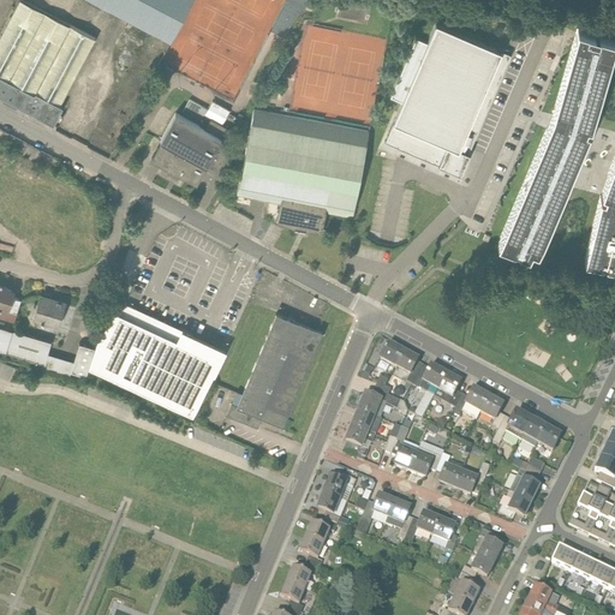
[(34,91),(35,93),(59,106),(96,36),(21,0),(19,0),(0,36),(0,76),(7,79),(34,93),(34,91)]
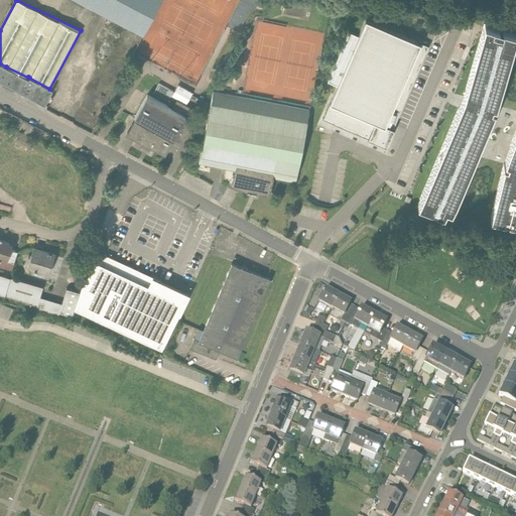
[(77,0),(143,36),(151,22),(161,0),(77,0)]
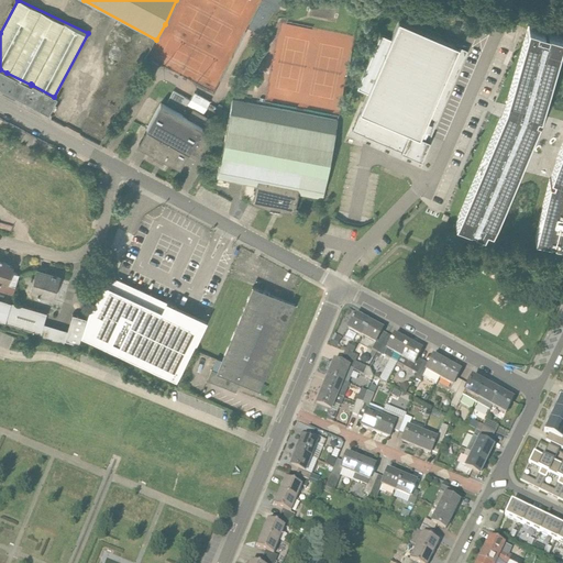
[(267,0),(252,29),(260,33),(272,10),(276,12),(280,6),(285,8),(289,0),(267,0)]
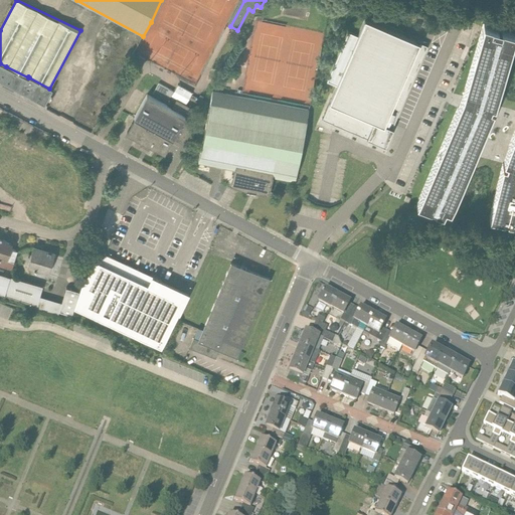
[(365,15),(322,117),(386,146),(395,124),(428,42),(365,15)]
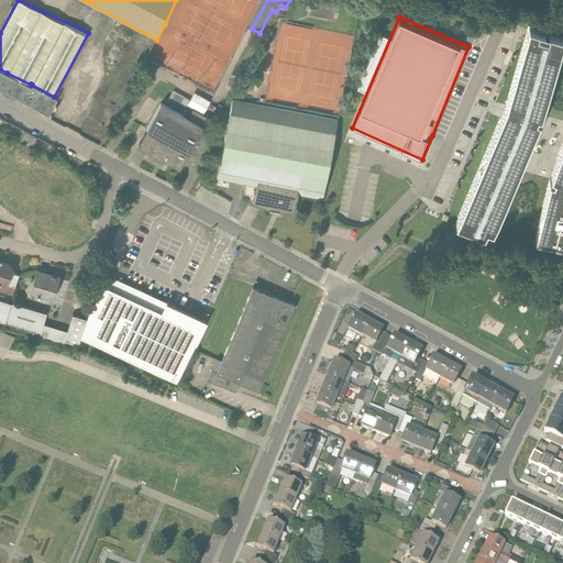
[(503,112),(455,224),(483,236),(486,229),(493,231),(498,218),(537,125),(539,119),(541,116),(562,37),(562,34),(528,25),(527,29),(506,105),(503,112)]
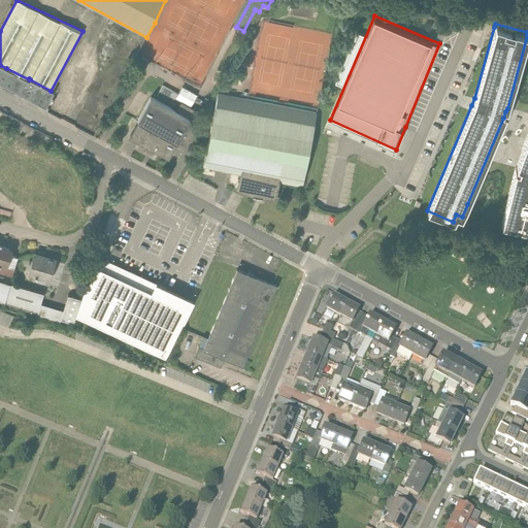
[(0,80),(22,93),(30,79),(29,78),(29,79),(6,68),(0,80)]
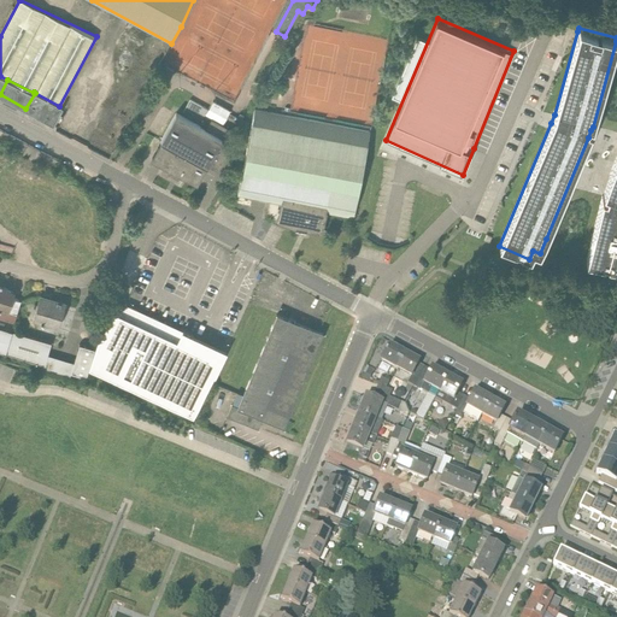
[(62,107),(59,106),(35,93),(25,109),(52,123),(62,107)]
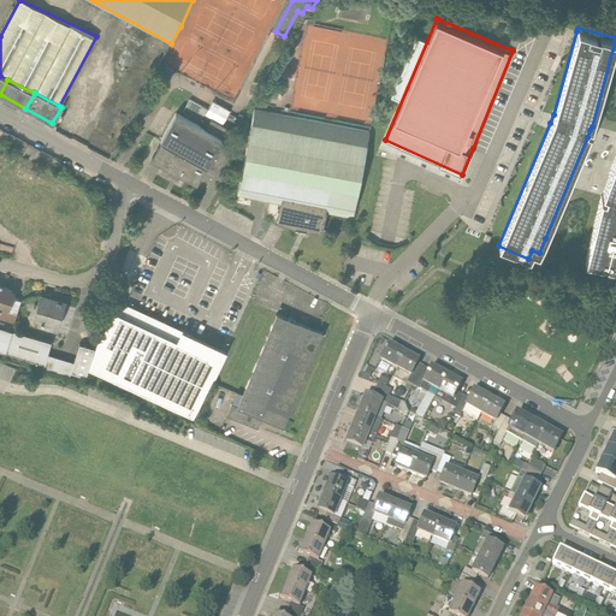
[(201,120),(207,108),(189,99),(183,111),(201,120)]
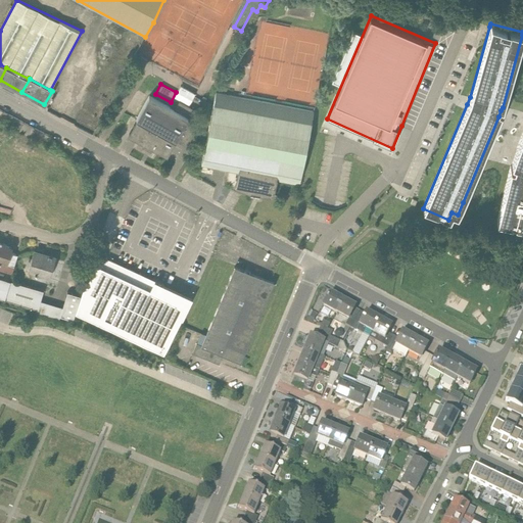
[(180,86),(179,88),(175,97),(188,104),(194,94),(180,86)]
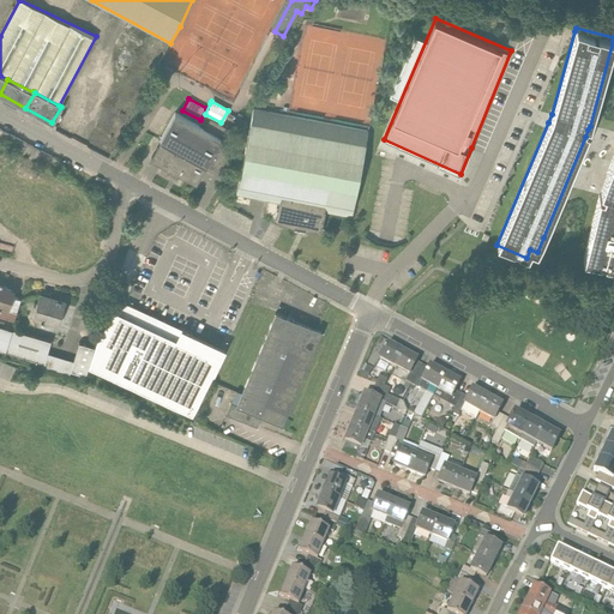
[(253,109),(236,193),(269,199),(266,214),(265,214),(265,215),(295,228),(320,233),(324,211),(351,216),(354,205),(354,204),(366,143),(368,131),(253,109)]
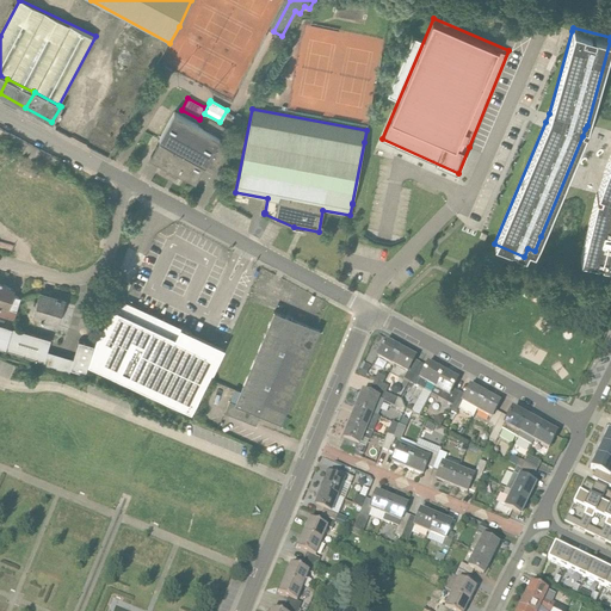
[(160,140),(204,165),(207,162),(213,166),(215,167),(227,144),(233,133),(208,119),(203,130),(174,112),(159,140),(160,140)]
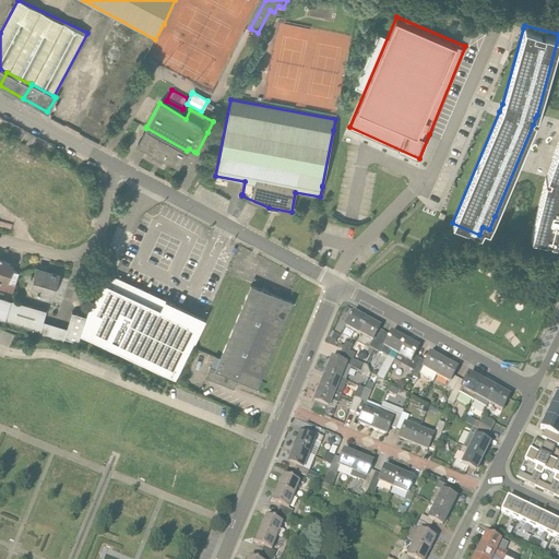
[(178,166),(187,151),(146,128),(138,143),(159,155),(158,157),(163,159),(164,158),(178,166)]
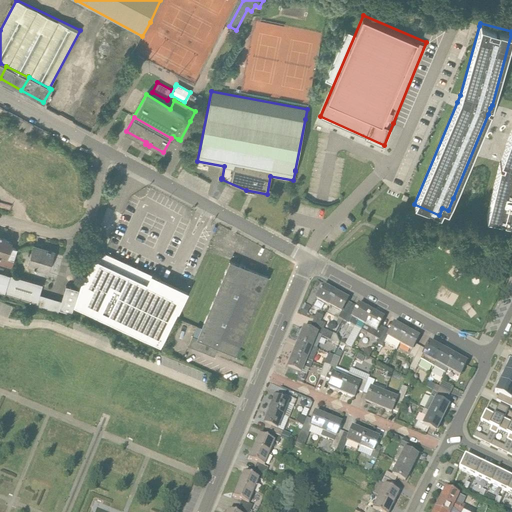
[(511,122),(504,142),(489,206),(486,217),(511,222),(511,122)]
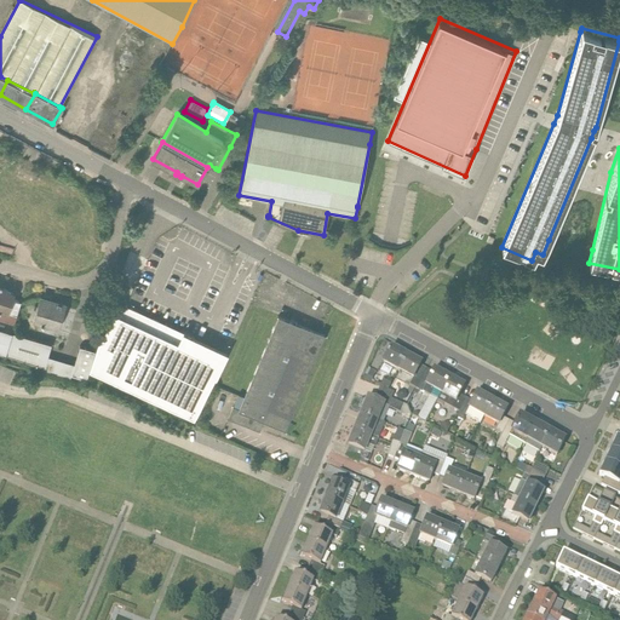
[(0,285),(0,320),(15,325),(21,303),(11,299),(13,292),(5,290),(5,287),(0,285)]
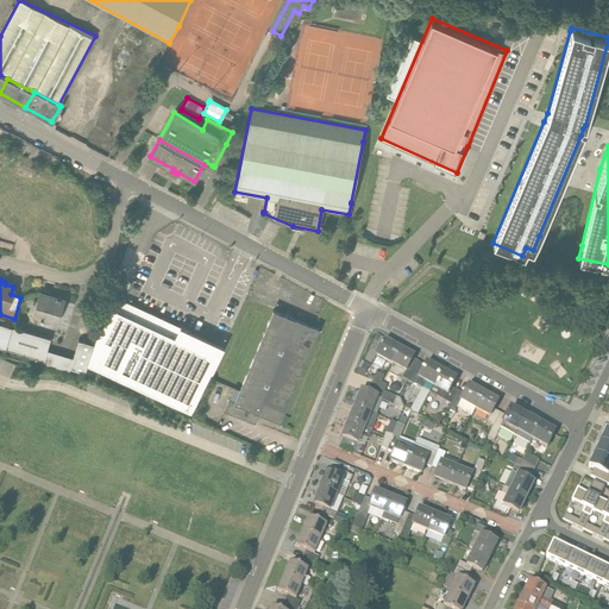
[(110,292),(88,366),(190,413),(223,344),(215,341),(179,324),(179,326),(125,300),(110,292)]
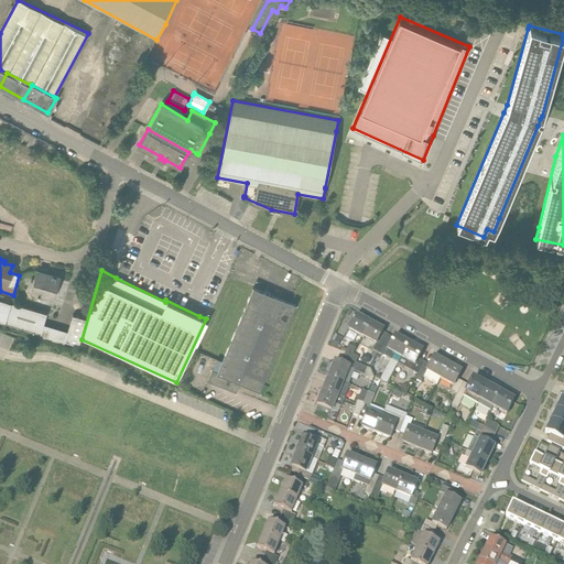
[(58,277),(38,271),(31,292),(52,297),(58,277)]
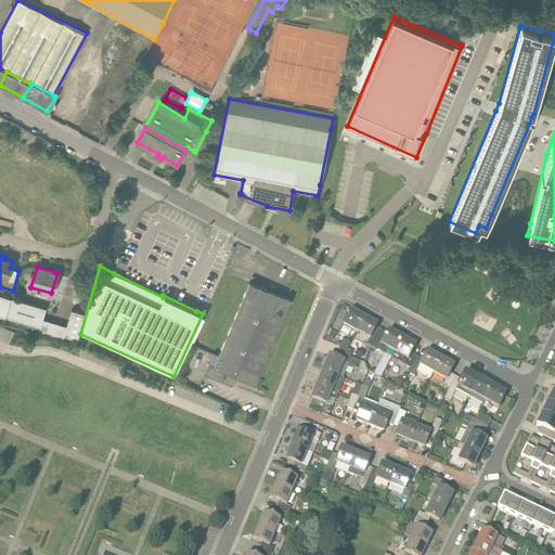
[(208,364),(204,374),(231,385),(230,384),(234,375),(255,384),(291,300),(287,298),(248,283),(219,355),(214,368),(208,364)]
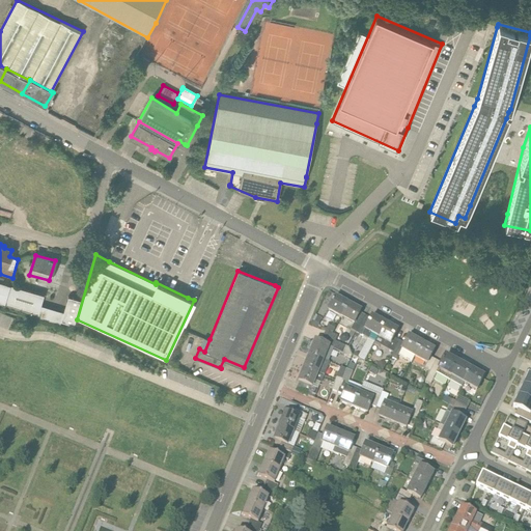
[(9,285),(0,282),(0,303),(4,304),(9,285)]
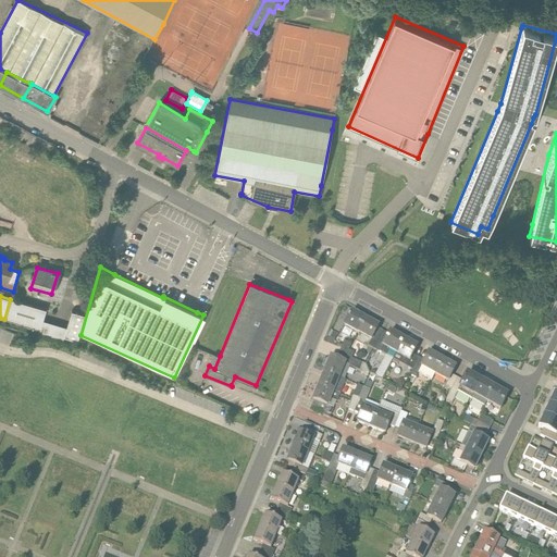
[(46,309),(10,299),(4,319),(40,330),(46,309)]
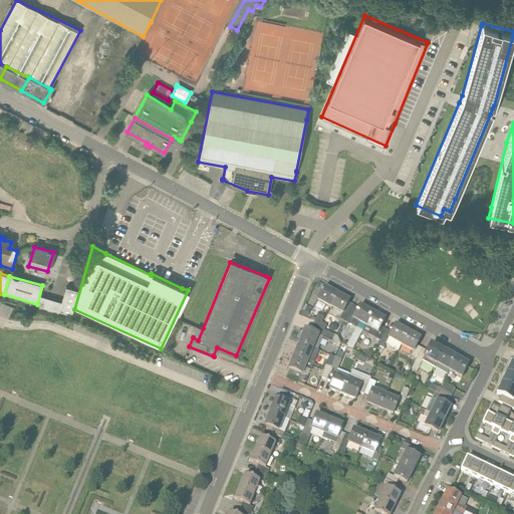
[(78,290),(66,287),(58,310),(71,314),(78,290)]
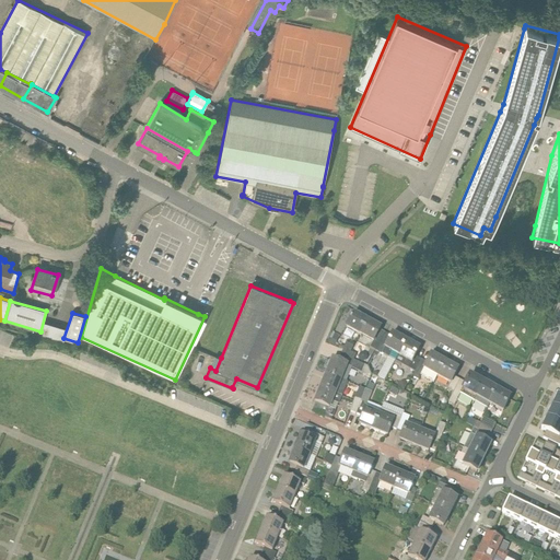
[(360,336),(368,322),(353,314),(346,328),(360,336)]
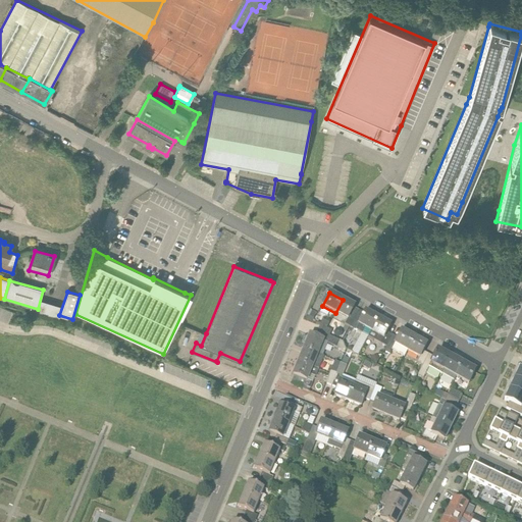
[(355,307),(343,300),(335,313),(348,319),(345,324),(350,327),(359,311),(354,308),(355,307)]
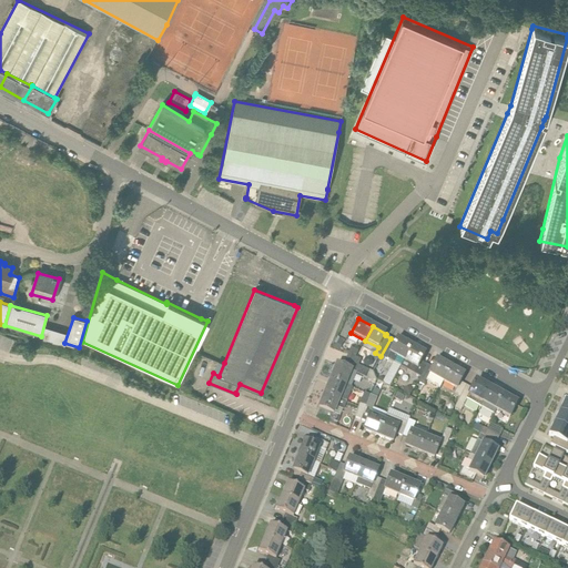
[(344,342),(337,338),(333,347),(340,351),(344,342)]
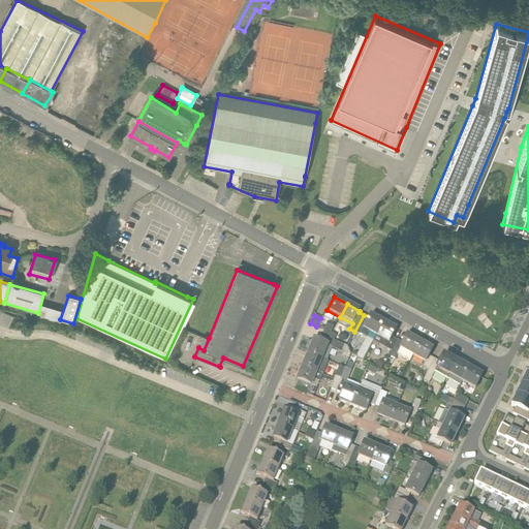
[(368,339),(373,342),(376,336),(383,323),(370,316),(369,318),(364,315),(354,332),(368,339)]
